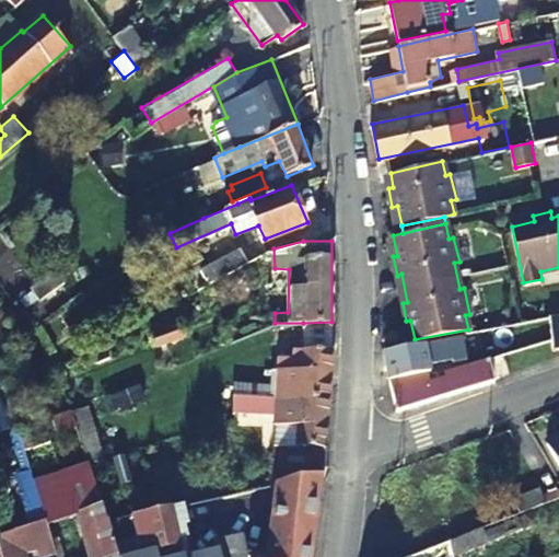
[(229,271),(248,260),(240,246),(200,268),(209,282),(229,271)]
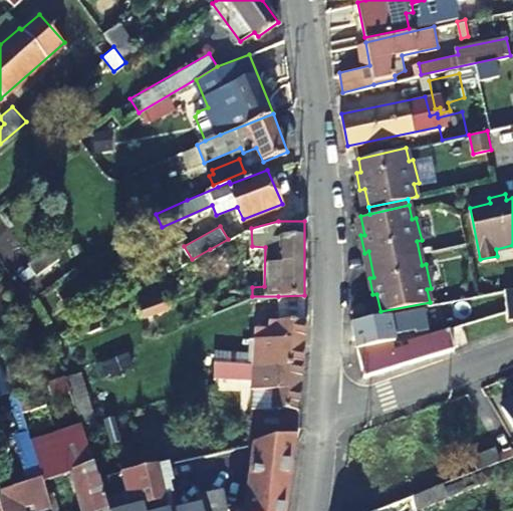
[(210,249),(192,259),(198,268),(215,258),(210,249)]
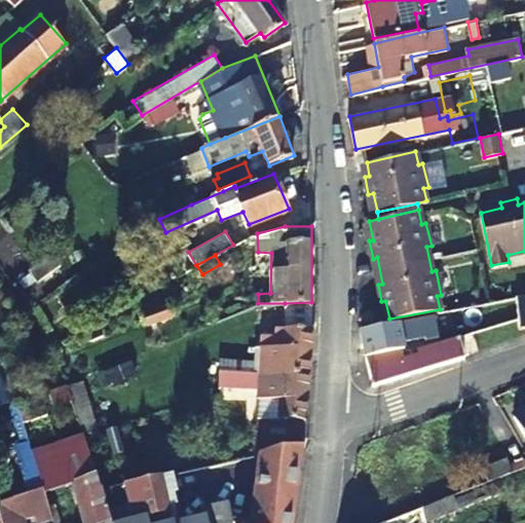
[(0,286),(0,302),(9,300),(4,286),(0,286)]
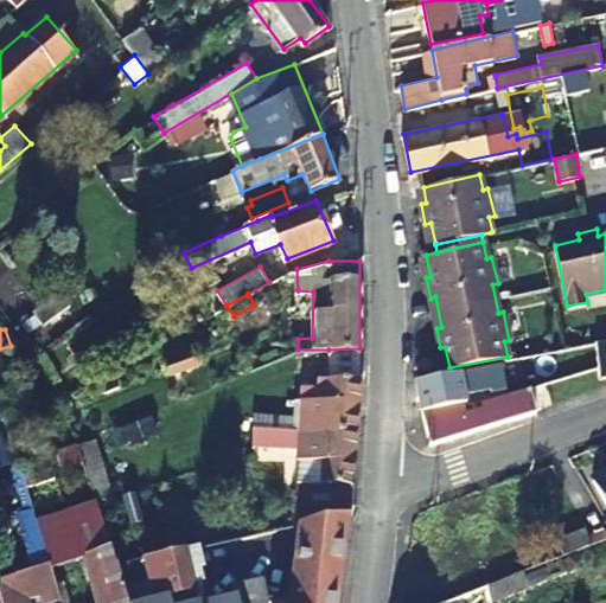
[(191,346),(163,357),(176,395),(205,384),(191,346)]
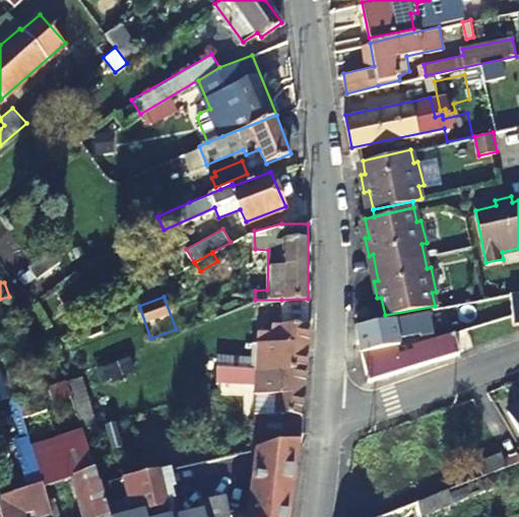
[(218,353),(217,364),(306,369),(308,299),(281,300),(281,323),(273,323),(272,329),(259,328),(258,341),(252,341),(251,356),(218,353)]
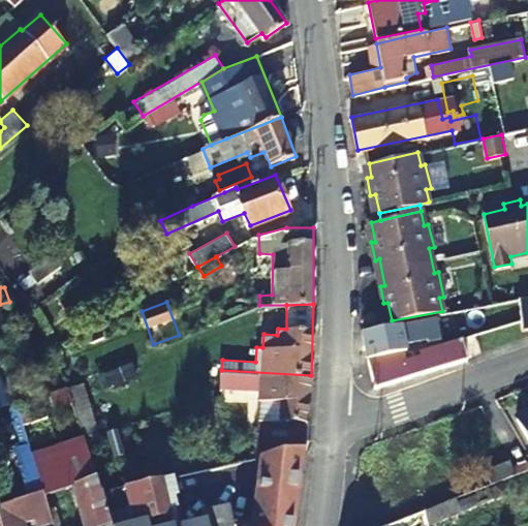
[(369,357),(423,346),(422,338),(429,337),(429,339),(463,332),(459,311),(363,330),(369,357)]
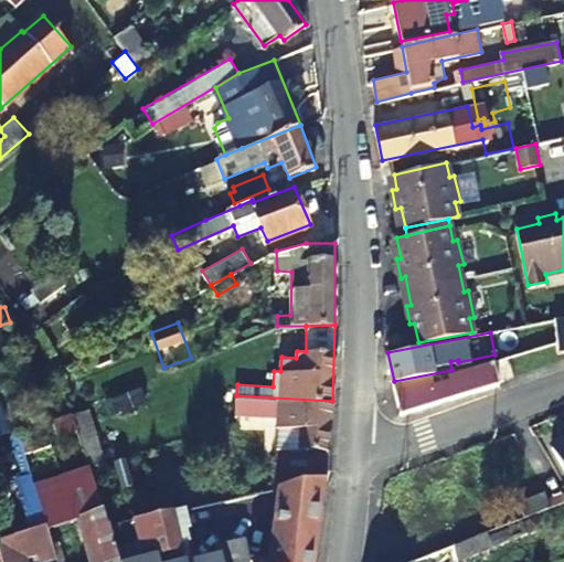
[(500,382),(500,381),(493,361),(451,370),(394,381),(402,411),(500,382)]
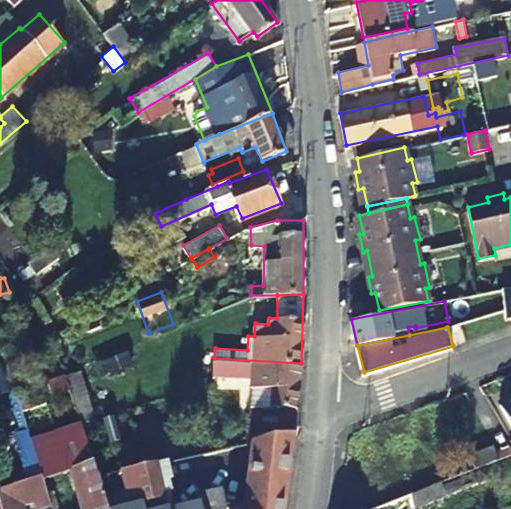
[(253,376),(249,441),(252,441),(295,431),(301,365),(301,363),(214,358),(213,372),(253,376)]
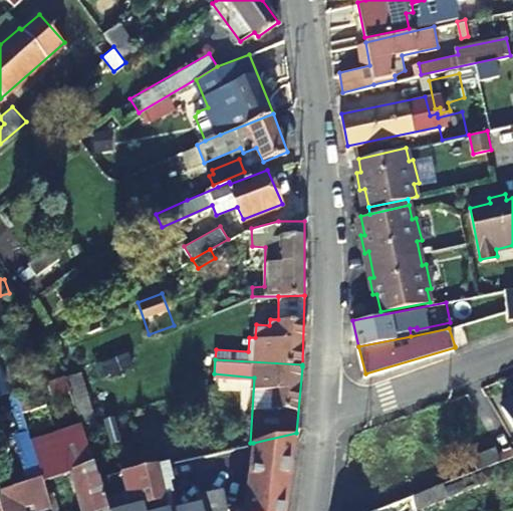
[(64,368),(63,367),(46,372),(53,397),(71,391),(66,375),(64,368)]
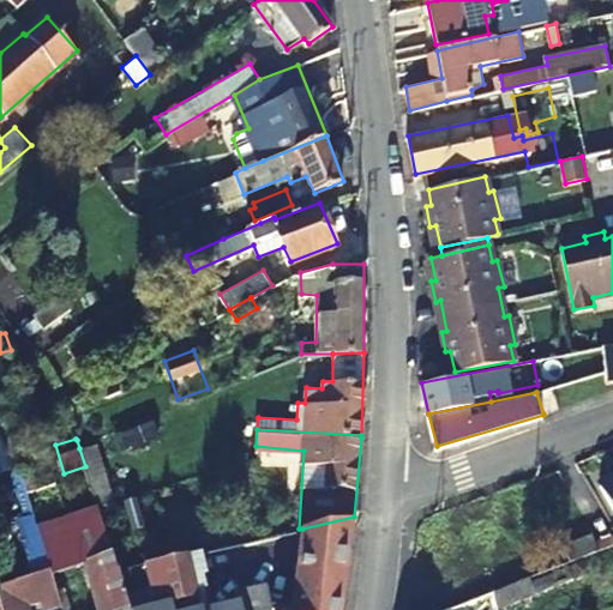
[(110,501),(114,499),(96,442),(79,448),(85,466),(97,505),(110,501)]
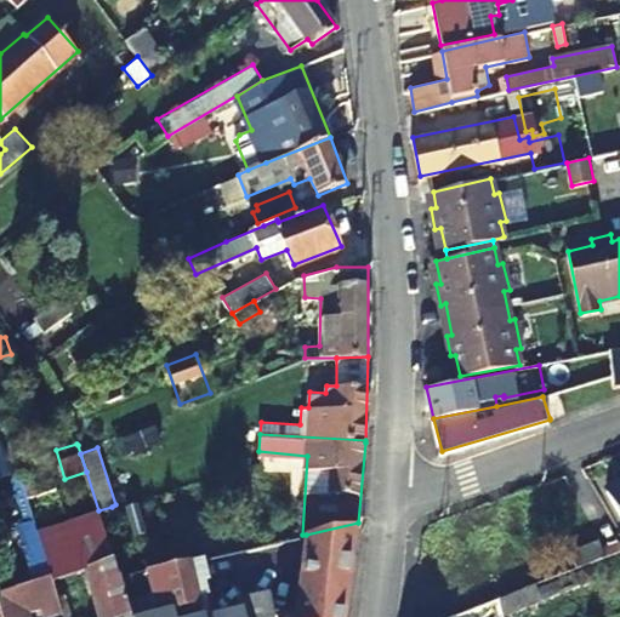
[(87,569),(101,616),(131,616),(120,576),(119,576),(115,567),(98,510),(49,527),(41,501),(58,495),(49,466),(20,474),(38,531),(53,580),(87,569)]
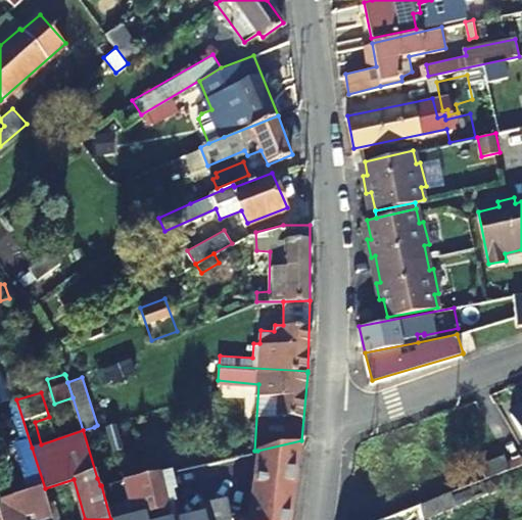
[(521,406),(512,412),(521,429),(521,406)]
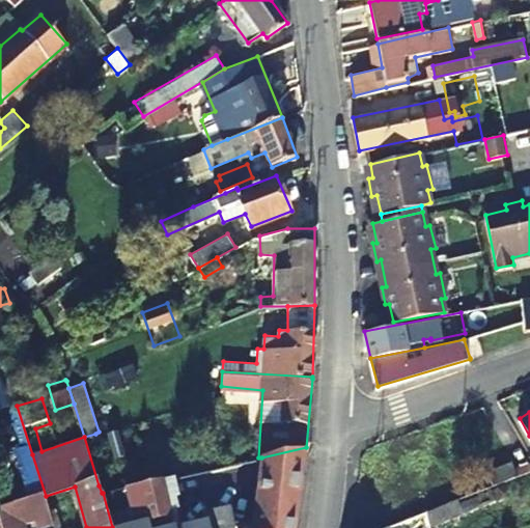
[(99,485),(110,481),(95,434),(84,437),(99,485)]
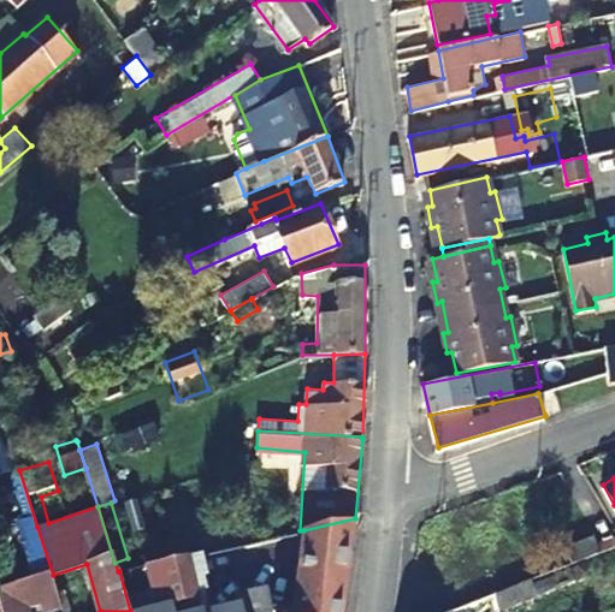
[(352,547),(355,518),(303,530),(301,552),(327,545),(352,547)]
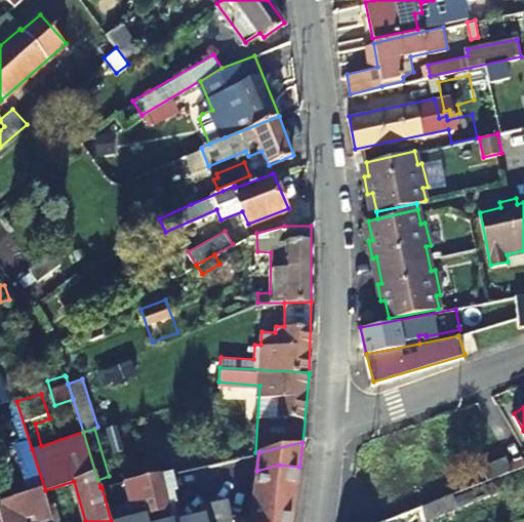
[(45,490),(32,449),(17,453),(28,489),(0,498),(0,519),(1,521),(26,521),(25,518),(50,508),(45,490)]
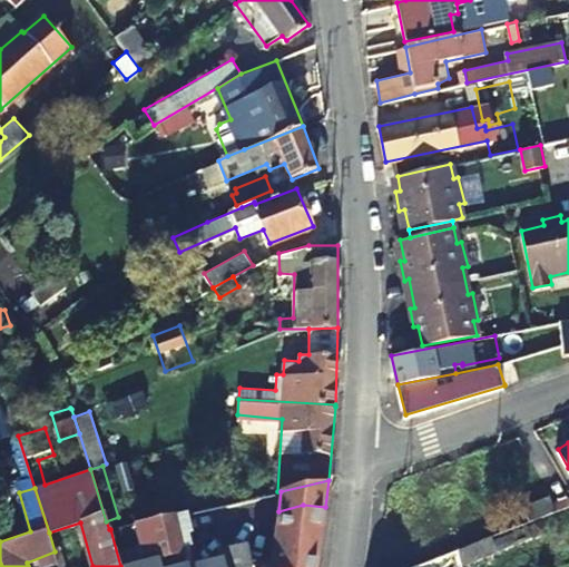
[(555,509),(550,495),(523,505),(529,519),(555,509)]
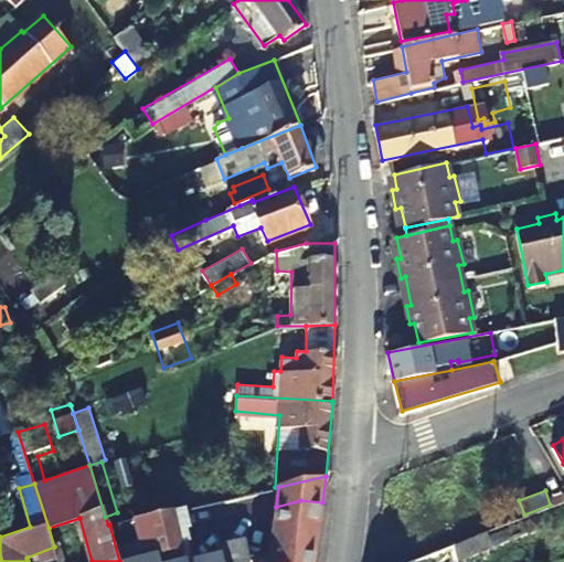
[(316,561),(322,502),(300,500),(276,507),(269,557),(249,561),(316,561)]
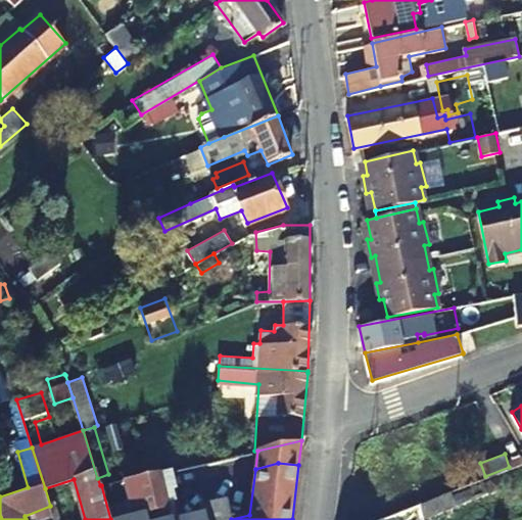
[(226,497),(201,503),(203,511),(173,519),(160,472),(124,480),(101,485),(110,519),(231,519),(226,497)]
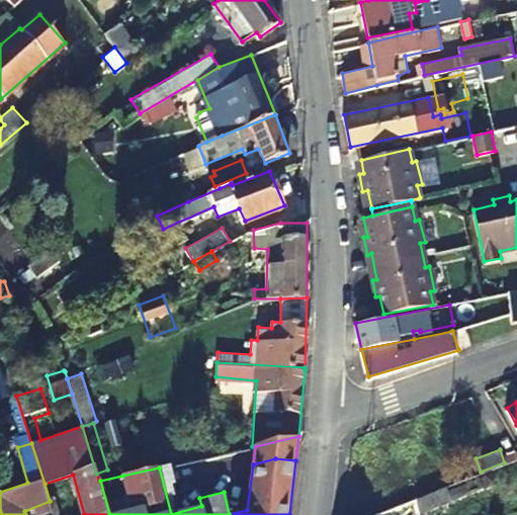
[(454,498),(494,482),(490,474),(451,490),(454,498)]
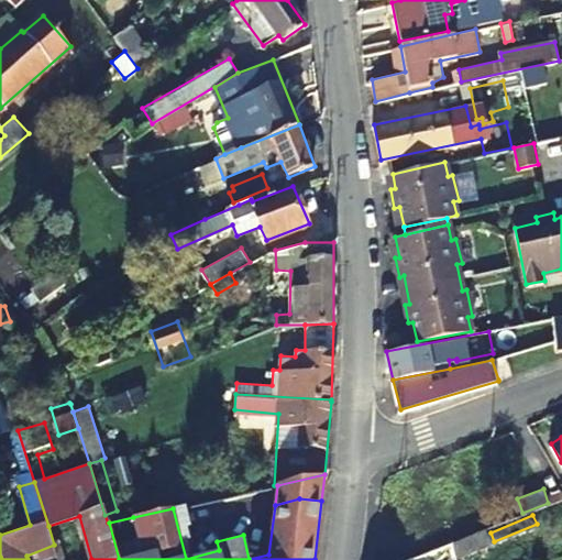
[(460,557),(492,542),(486,527),(452,540),(460,557)]
